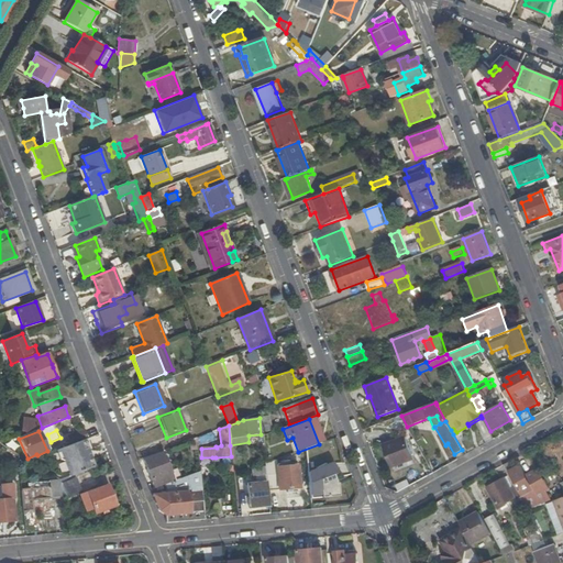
[(84,441),(88,440),(85,431),(68,437),(72,445),(84,441)]
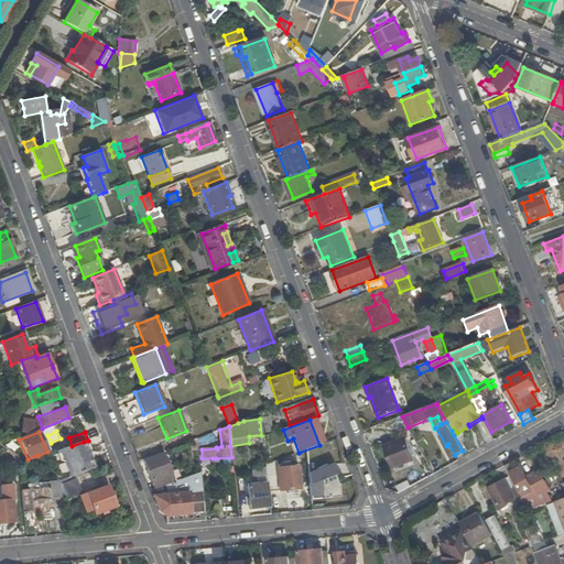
[(213,435),(197,441),(197,446),(205,446),(216,441),(213,435)]
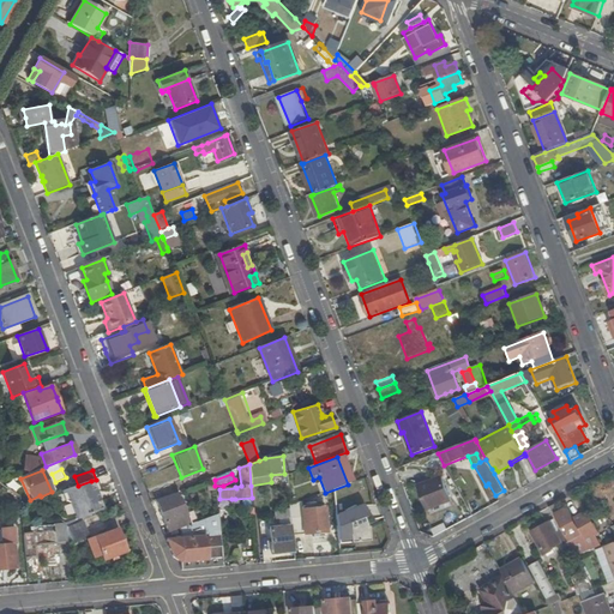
[(451,500),(441,476),(419,486),(427,510),(451,500)]
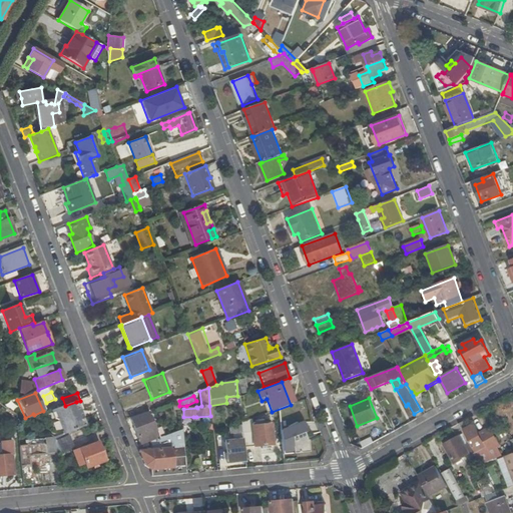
[(65,406),(51,411),(54,420),(59,422),(63,434),(85,427),(83,418),(81,419),(78,412),(80,411),(76,402),(65,406)]
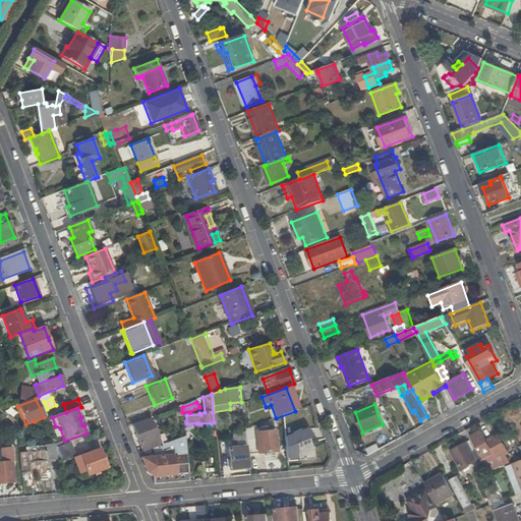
[(147,432),(155,429),(151,420),(133,426),(140,445),(147,443),(150,441),(147,432)]
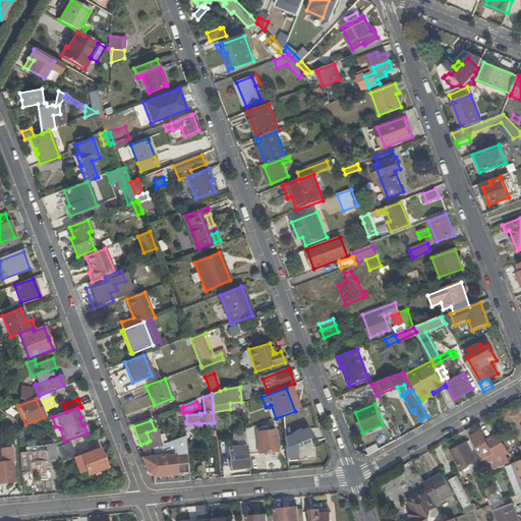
[(256,425),(246,429),(246,436),(247,445),(248,455),(279,452),(277,431),(257,432),(256,425)]
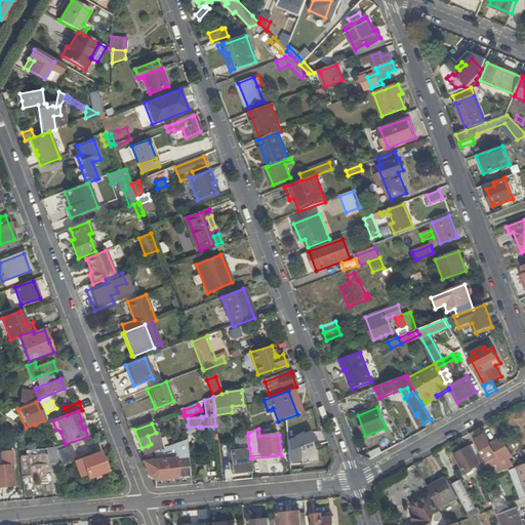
[(234,432),(235,440),(248,439),(248,433),(247,431),(234,432)]
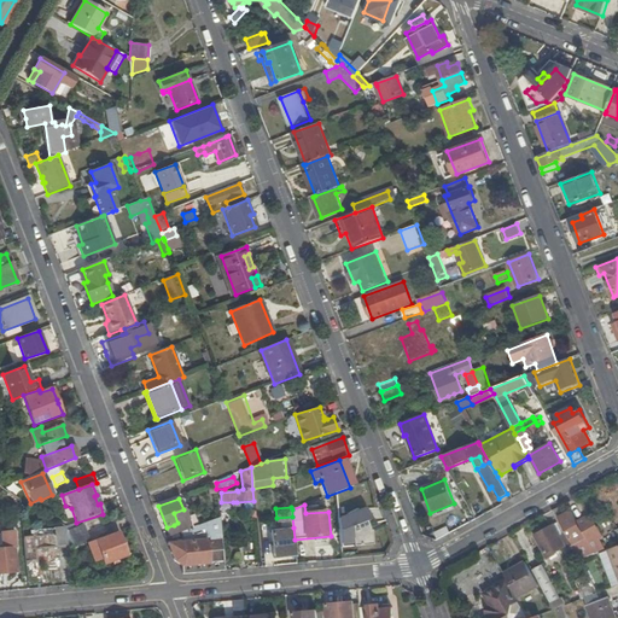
[(167,528),(170,536),(182,532),(191,529),(184,509),(174,513),(178,523),(179,526),(175,528),(174,525),(167,528)]
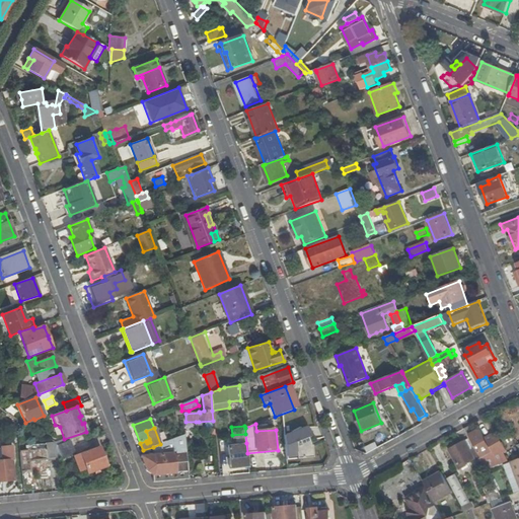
[(292,432),(284,436),(286,457),(296,456),(296,459),(312,458),(311,446),(310,446),(307,438),(311,436),(307,429),(301,431),(300,428),(295,431),(292,432)]
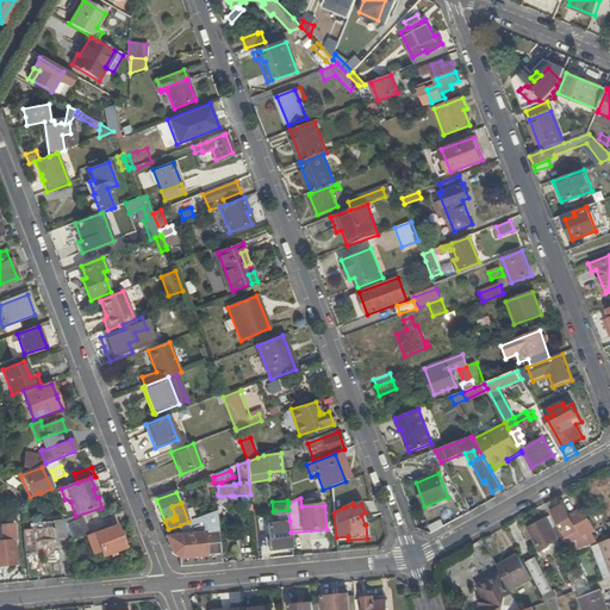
[(565,505),(551,512),(553,516),(559,527),(573,554),(592,547),(599,545),(590,526),(585,528),(577,514),(571,516),(565,505)]
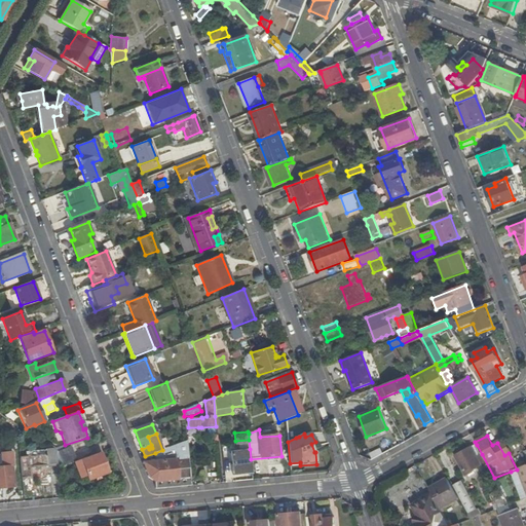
[(157,461),(143,463),(149,478),(154,482),(155,487),(156,488),(157,488),(158,488),(159,488),(191,486),(187,441),(162,450),(155,453),(157,461)]
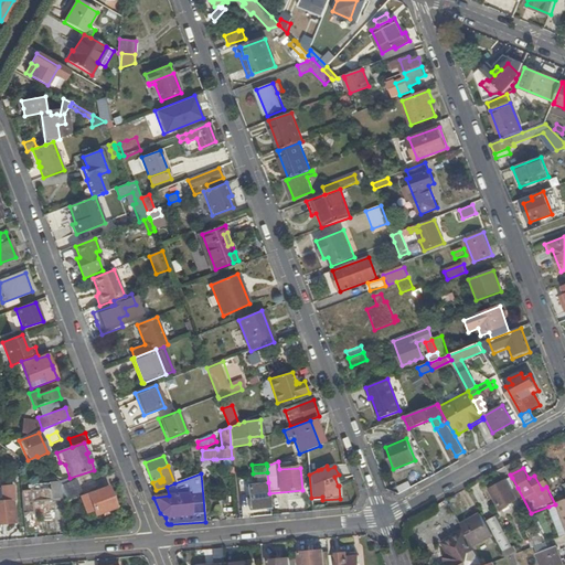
[(518,488),(512,478),(491,488),(500,505),(508,501),(509,504),(510,504),(518,499),(513,490),(518,488)]
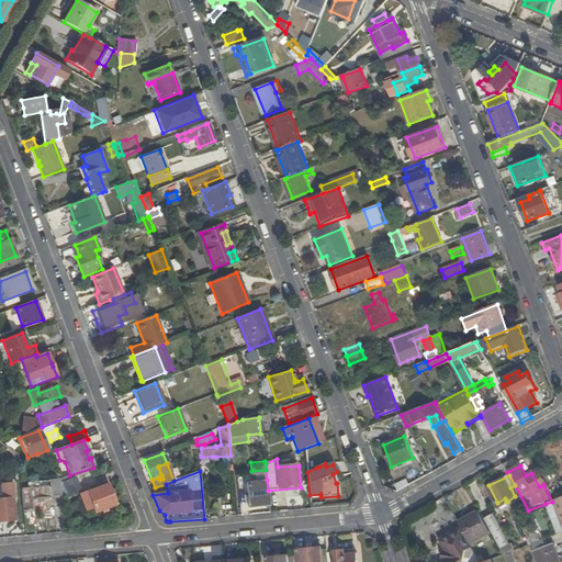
[(68,495),(82,491),(77,476),(63,481),(68,495)]
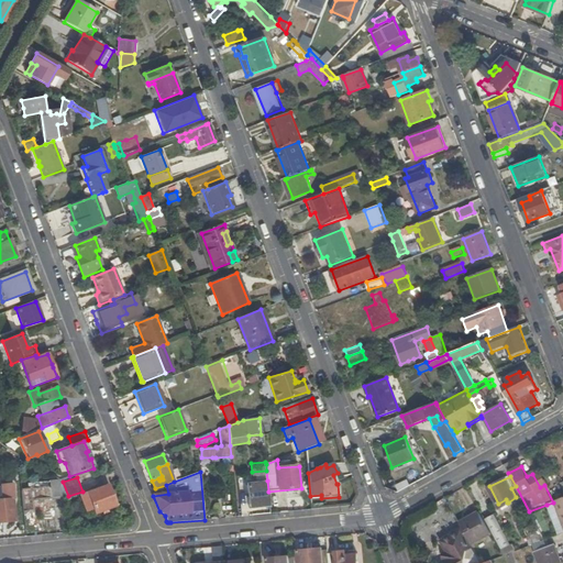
[(268,492),(267,481),(264,482),(264,484),(247,486),(250,509),(268,507),(267,496),(269,495),(268,492)]
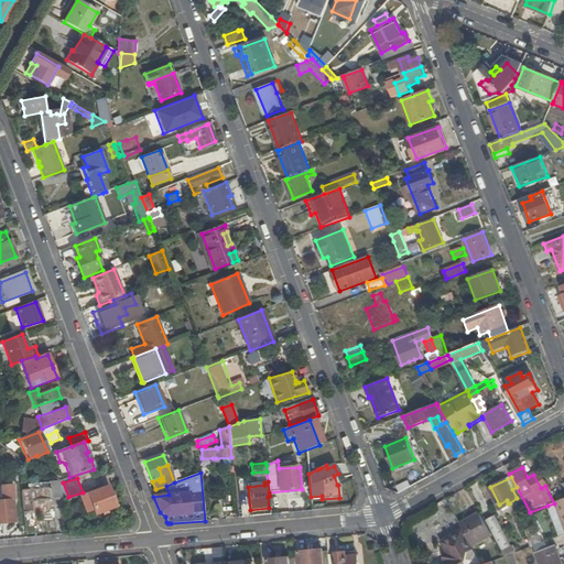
[(21,490),(23,510),(32,510),(31,500),(61,498),(60,483),(29,485),(29,490),(21,490)]
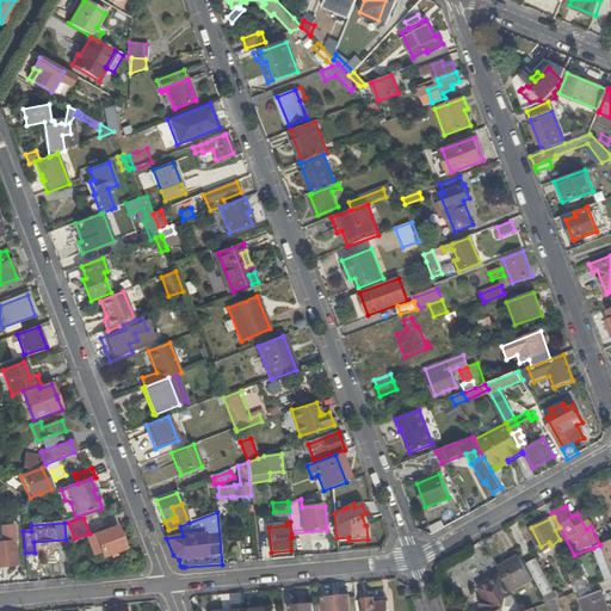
[(0,538),(0,541),(0,542),(0,541),(0,566),(17,565),(14,541),(13,526),(1,528),(2,538),(0,538)]
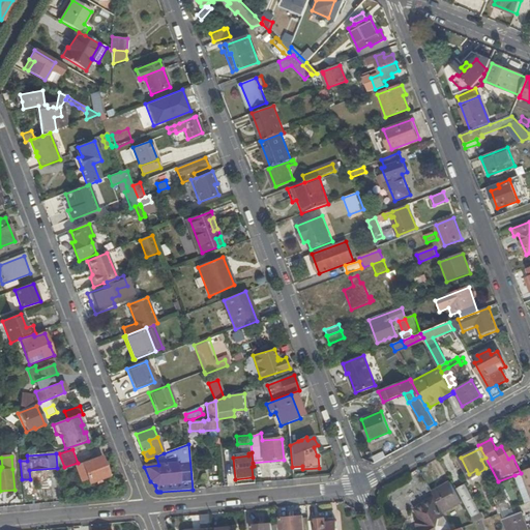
[(109,476),(101,457),(76,466),(82,481),(87,479),(89,483),(109,476)]
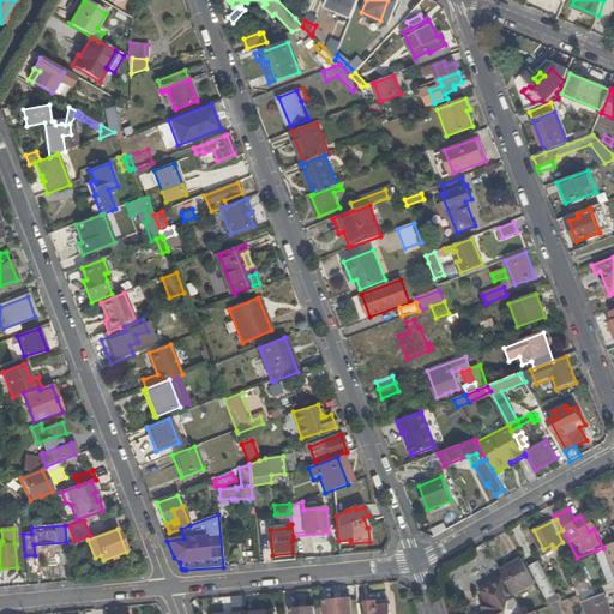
[(613,570),(606,547),(603,548),(596,551),(609,583),(613,581),(613,570)]
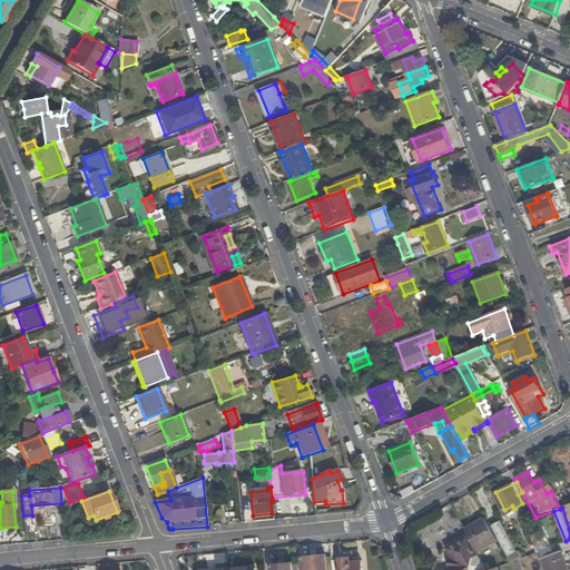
[(500,521),(517,552),(519,550),(502,520),(500,521)]
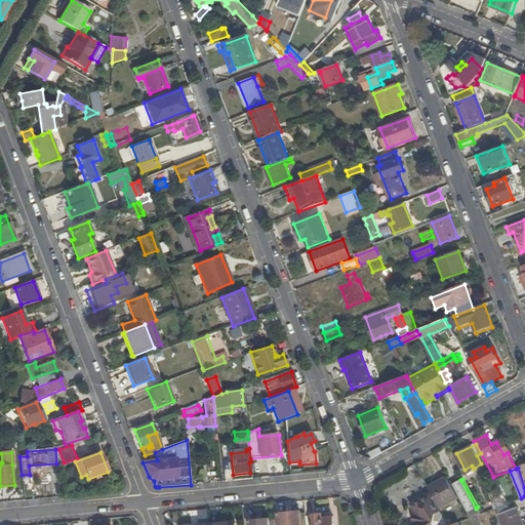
[(437,483),(430,487),(440,507),(457,497),(448,480),(438,486),(437,483)]
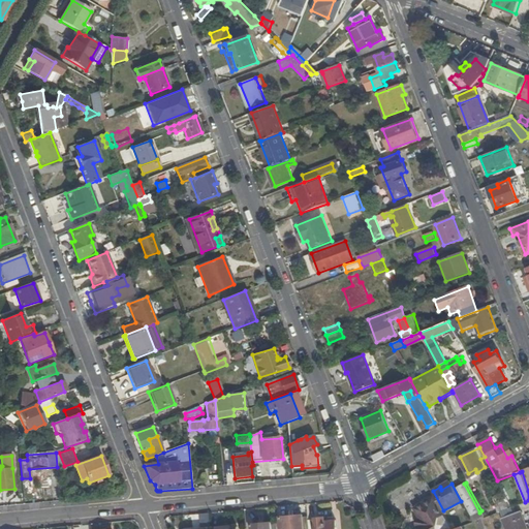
[(472,516),(479,512),(464,484),(457,487),(472,516)]
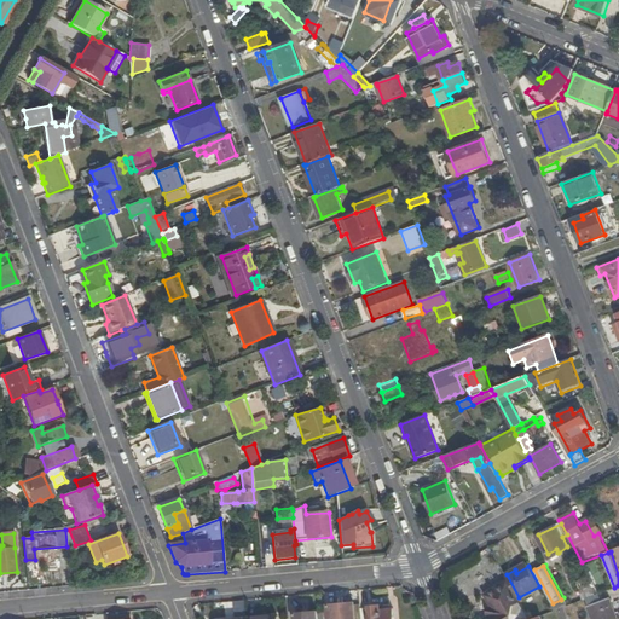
[(491,618),(531,618),(522,603),(520,603),(515,595),(508,582),(487,594),(493,606),(492,618),(491,618)]
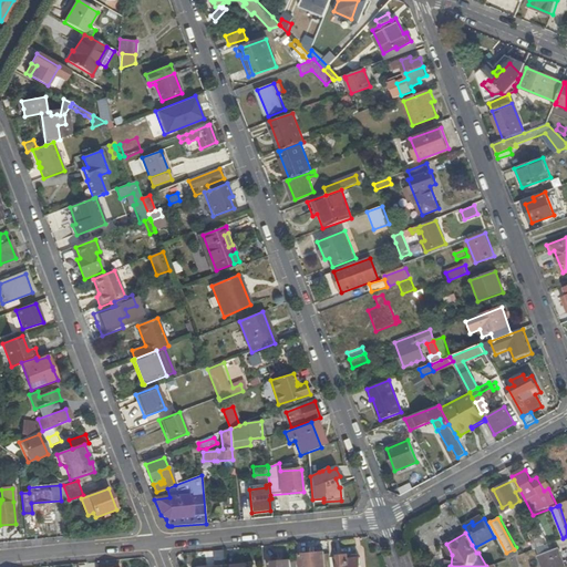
[(533,543),(534,549),(536,548),(548,544),(547,540),(545,542),(544,538),(533,543)]
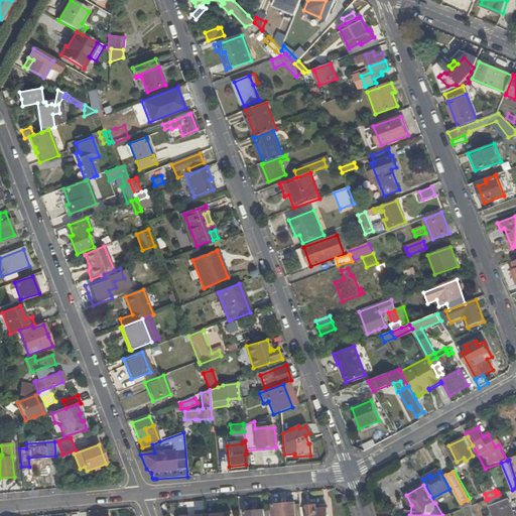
[(499,495),(488,499),(491,506),(502,501),(500,495),(499,495)]
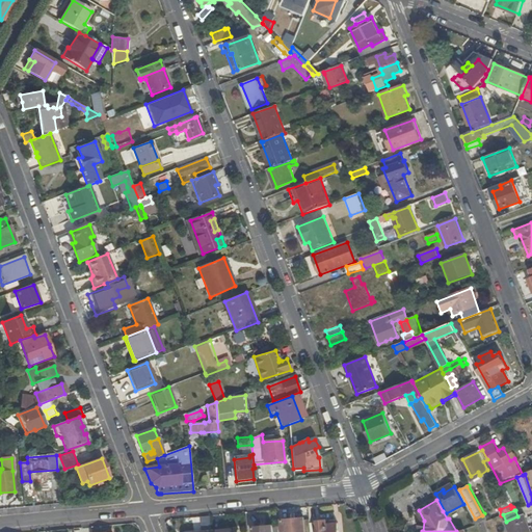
[(506,522),(510,531),(530,531),(524,514),(517,516),(506,522)]
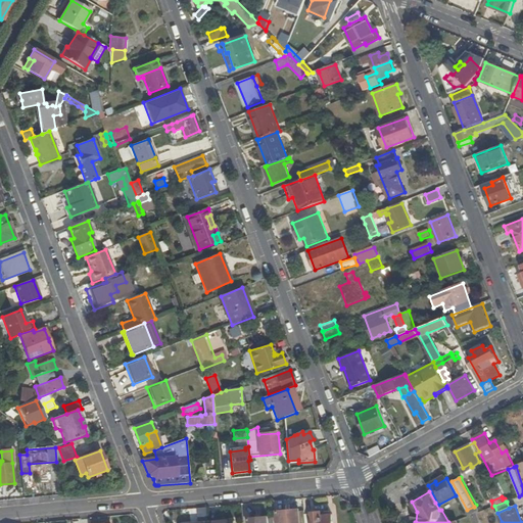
[(306,522),(306,514),(306,511),(300,511),(300,509),(279,511),(279,522),(306,522)]
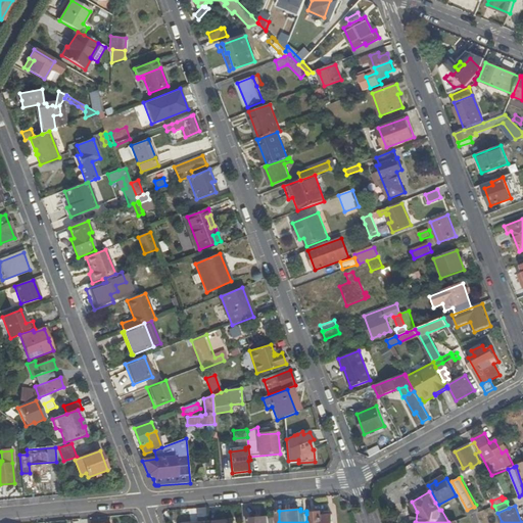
[(306,522),(334,522),(334,514),(322,515),(322,512),(313,513),(306,514),(306,522)]
